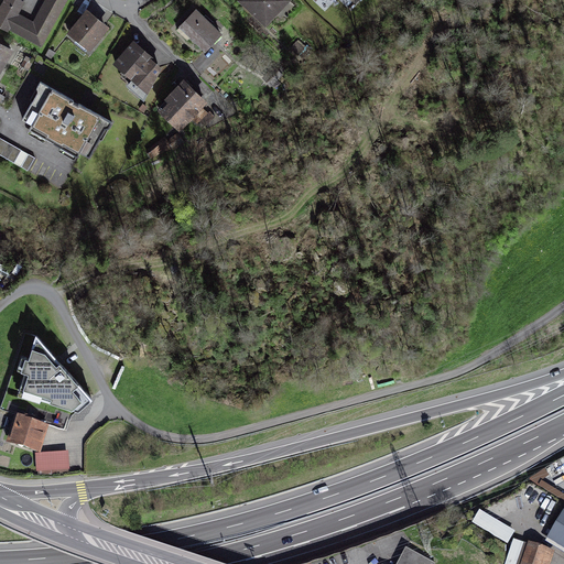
[(0,28),(8,32),(9,30),(18,14),(20,10),(17,8),(20,0),(4,0),(0,9),(0,28)]
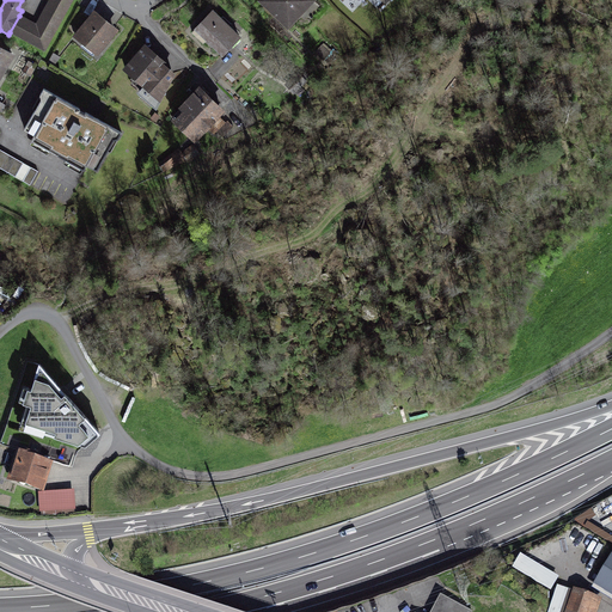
[(50,0),(36,25),(19,16),(10,32),(44,50),(71,0),(50,0)]
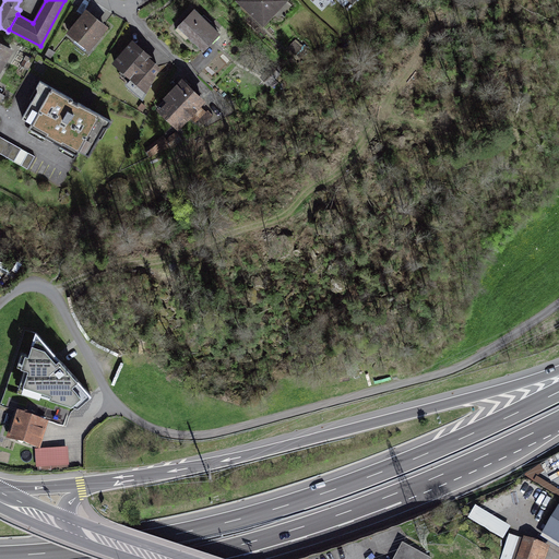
[(238,0),(238,1),(263,25),(275,12),(272,9),(280,0),(238,0)]
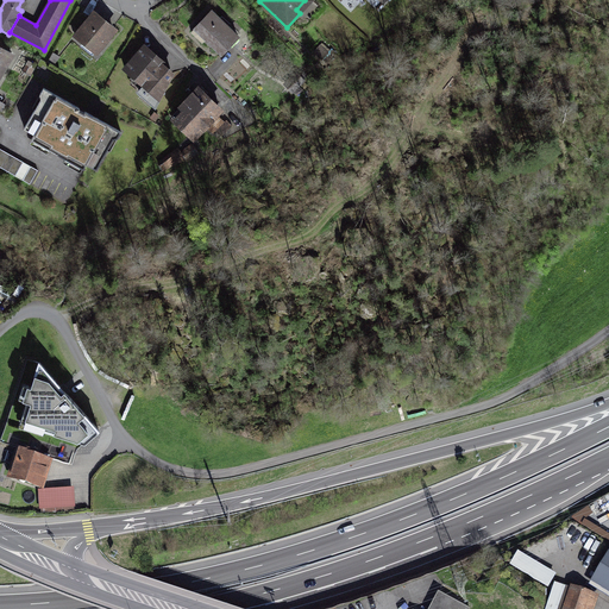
[(223,54),(239,37),(212,11),(192,32),(202,43),(207,38),(223,54)]
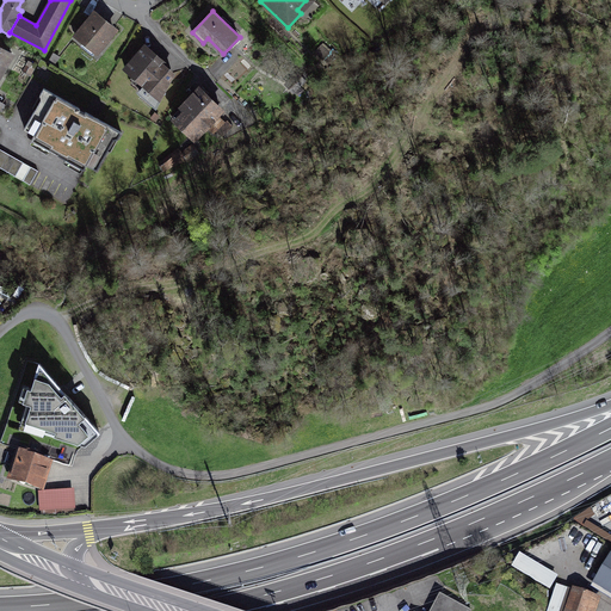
[(86,41),(99,51),(115,31),(93,14),(75,37),(84,44),(86,41)]
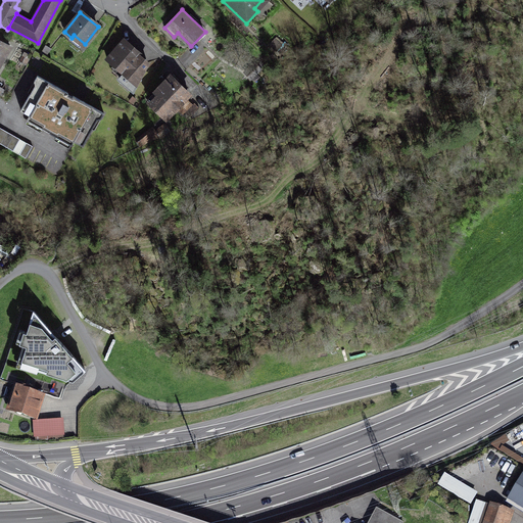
[(0,63),(9,49),(7,47),(9,44),(2,40),(0,42),(0,63)]
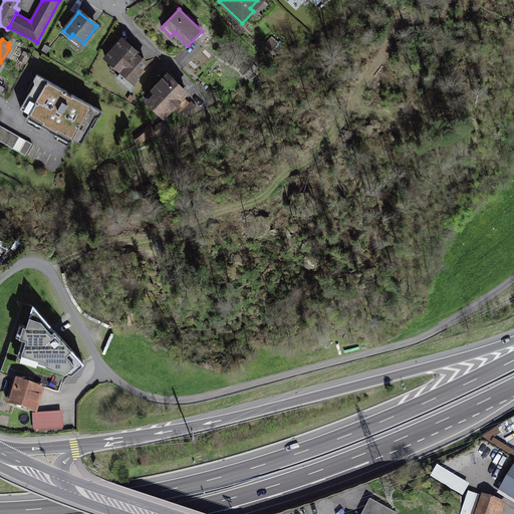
[(272,49),(277,44),(271,39),(266,44),(272,49)]
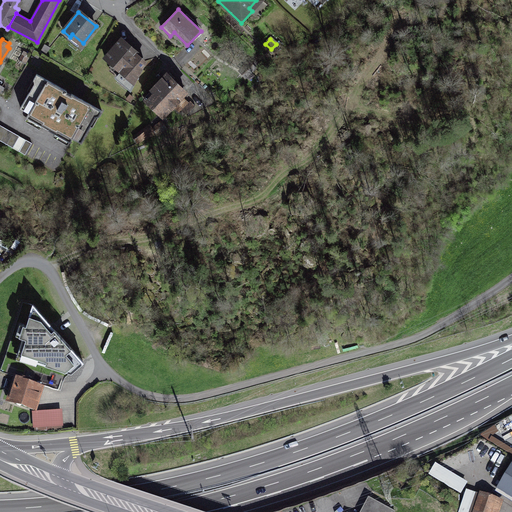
[(117,78),(130,89),(145,63),(121,42),(105,59),(111,64),(113,61),(123,71),(117,78)]
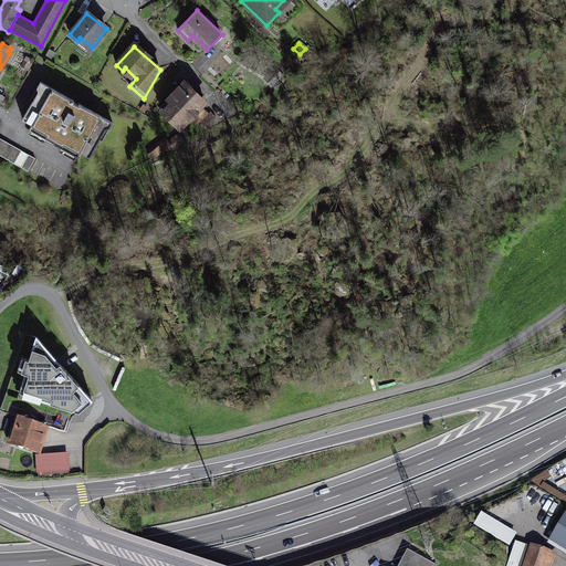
[(276,67),(265,76),(271,84),(282,75),(276,67)]
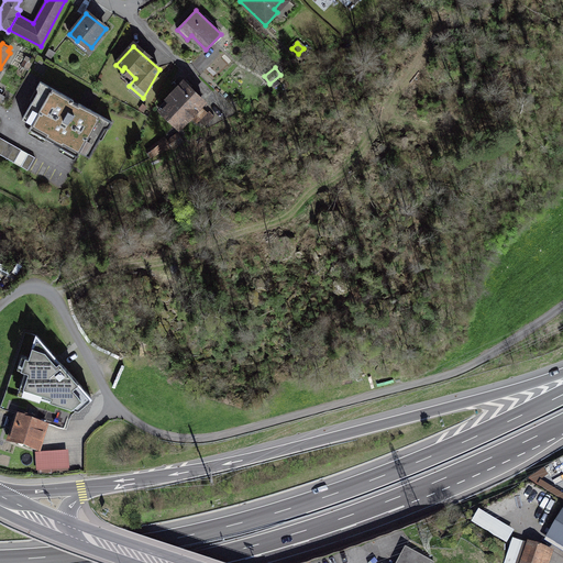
[(112,122),(41,81),(37,88),(39,94),(34,101),(33,101),(23,119),(32,124),(29,129),(77,156),(79,152),(89,157),(100,140),(97,138),(101,130),(109,129),(112,122)]
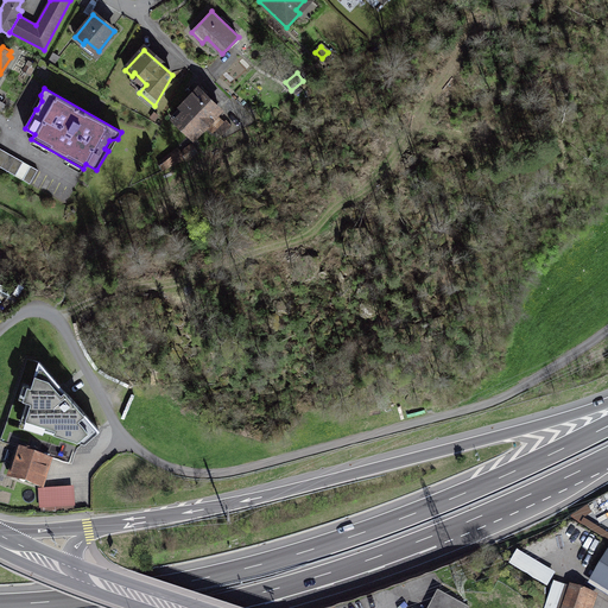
[(198,90),(173,116),(194,137),(220,109),(198,90)]
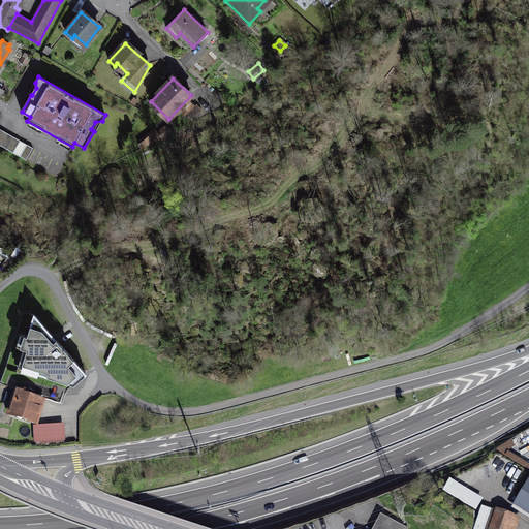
[(190,101),(181,112),(186,116),(188,114),(193,118),(203,109),(197,104),(195,105),(190,101)]
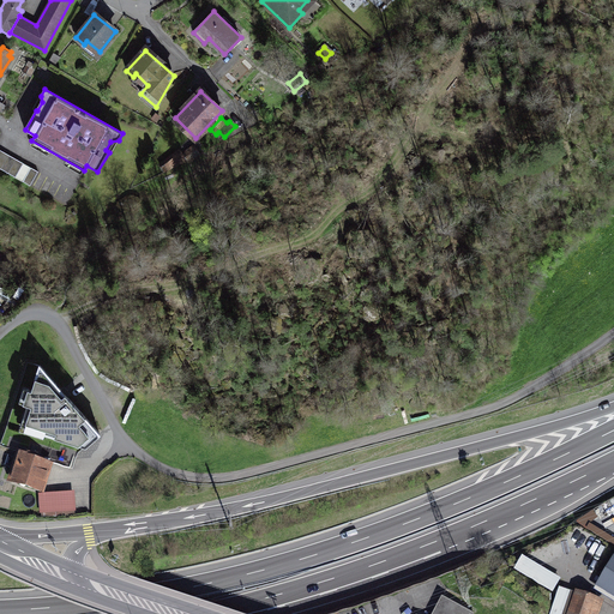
[(193,143),(166,164),(169,170),(199,155),(193,143)]
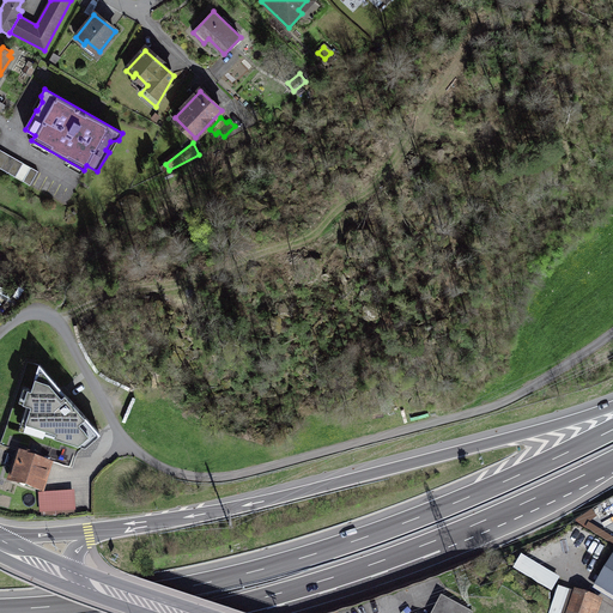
[(0,150),(0,168),(17,176),(24,163),(0,150)]
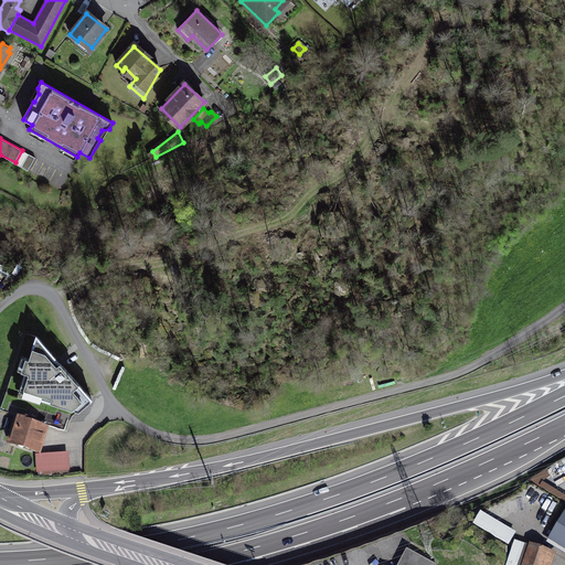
[(35,158),(29,153),(22,167),(29,170),(35,158)]
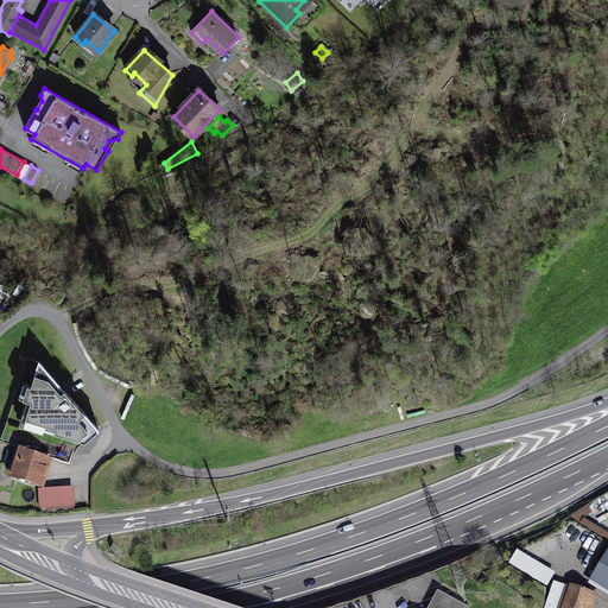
[(29,424),(77,439),(94,424),(39,362),(26,404),(35,407),(29,424)]
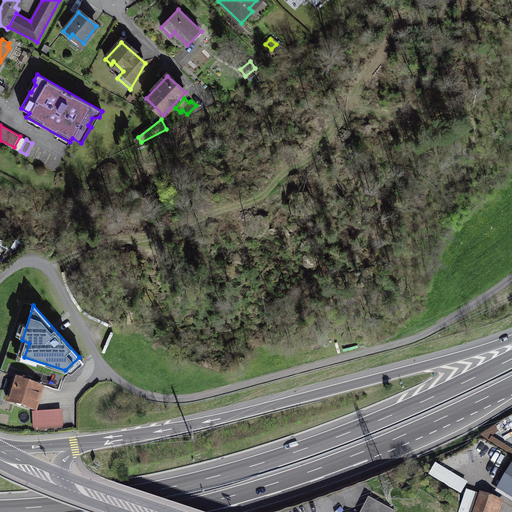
[(32,383),(17,378),(10,401),(35,409),(41,390),(30,386),(32,383)]
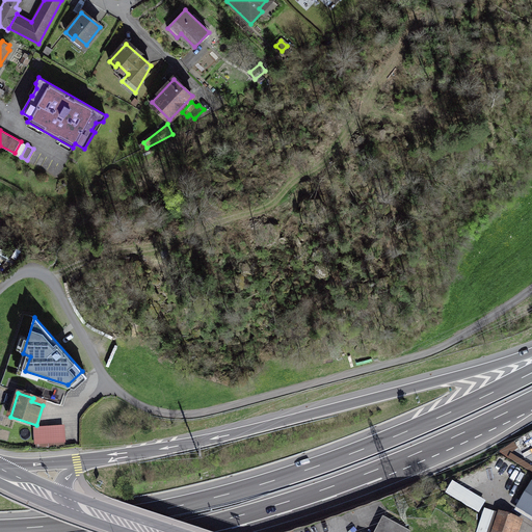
[(34,429),(35,445),(64,443),(63,428),(34,429)]
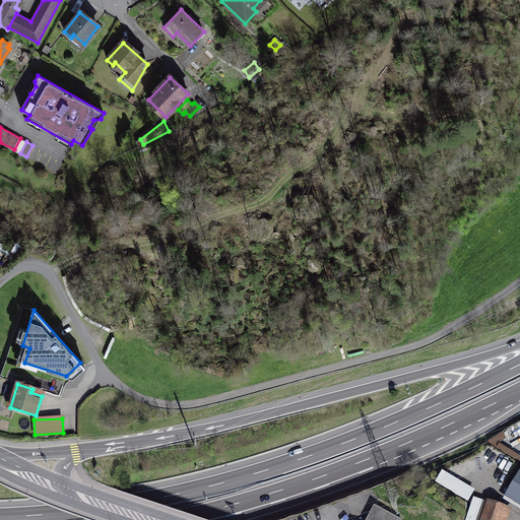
[(437,484),(469,503),(475,492),(443,472),(437,484)]
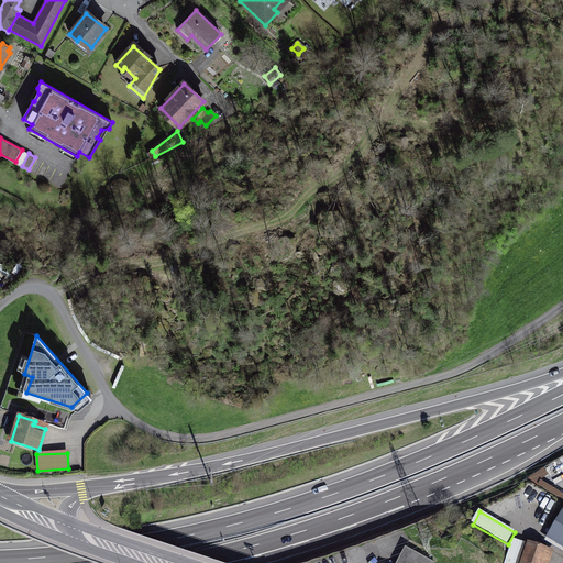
[(562,547),(562,511),(548,538),(562,547)]
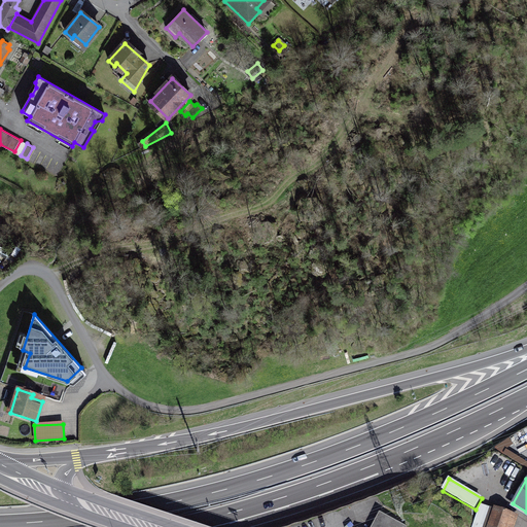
[(481,503),(471,526),(483,526),(490,506),(481,503)]
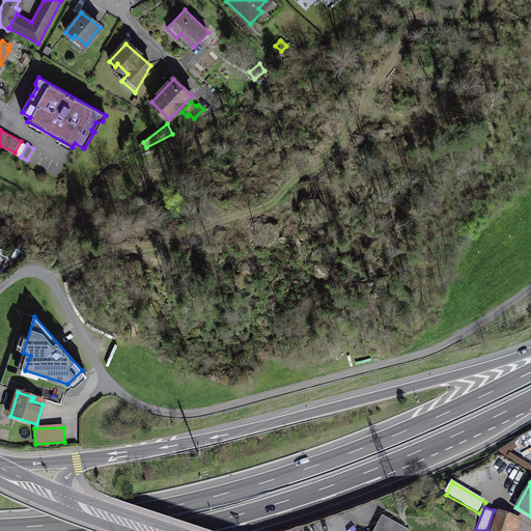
[(512,530),(516,521),(499,514),(493,530),(512,530)]
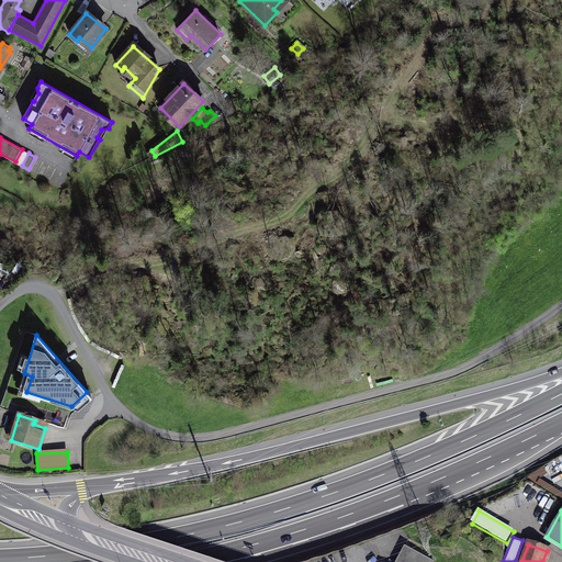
[(434,561),(435,561),(405,547),(396,561),(434,561)]
